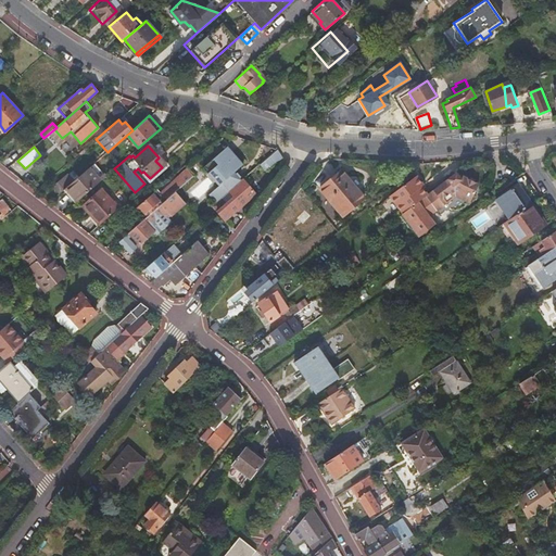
[(209,196),(216,203),(241,180),(240,178),(241,177),(237,173),(236,174),(235,173),(243,165),(232,152),(227,147),(213,160),(218,165),(211,172),(207,174),(219,187),(209,196)]
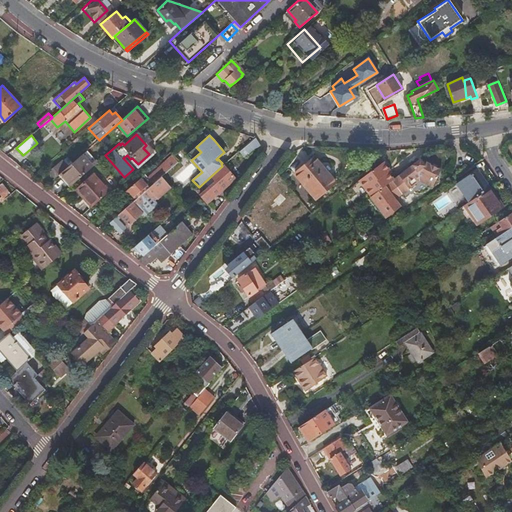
[(239,151),(241,153),(251,144),(249,142),(239,151)]
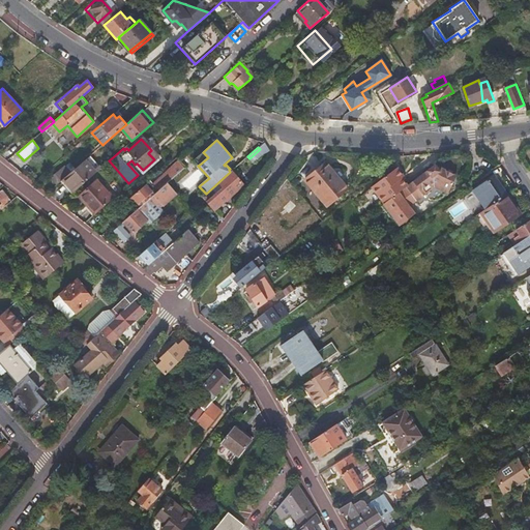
[(265,154),(260,149),(249,158),(254,164),(265,154)]
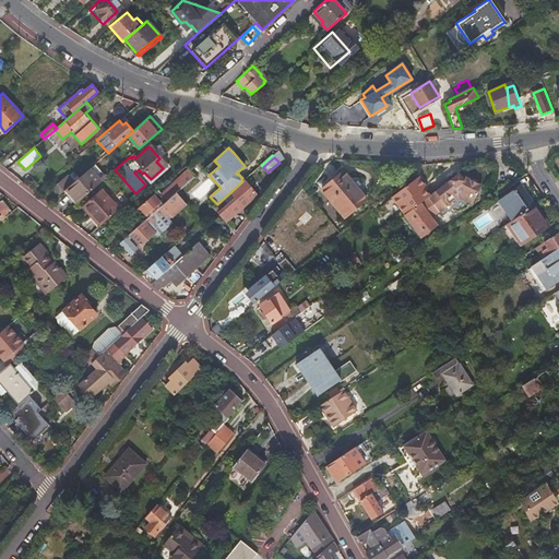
[(166,166),(159,158),(156,162),(163,168),(166,166)]
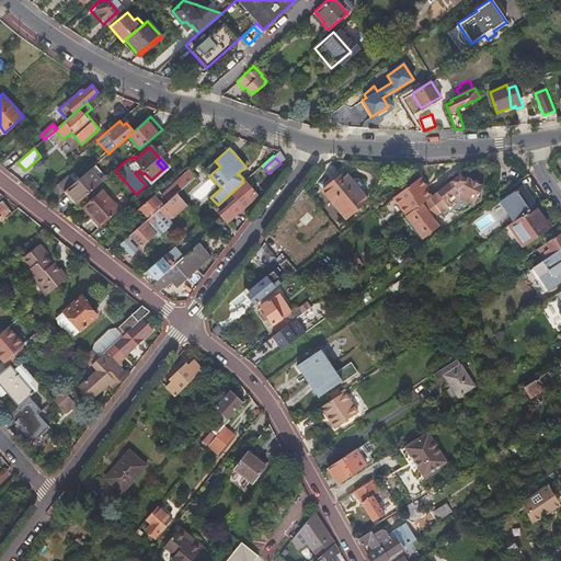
[(67,189),(79,203),(102,182),(90,169),(76,182),(67,189)]
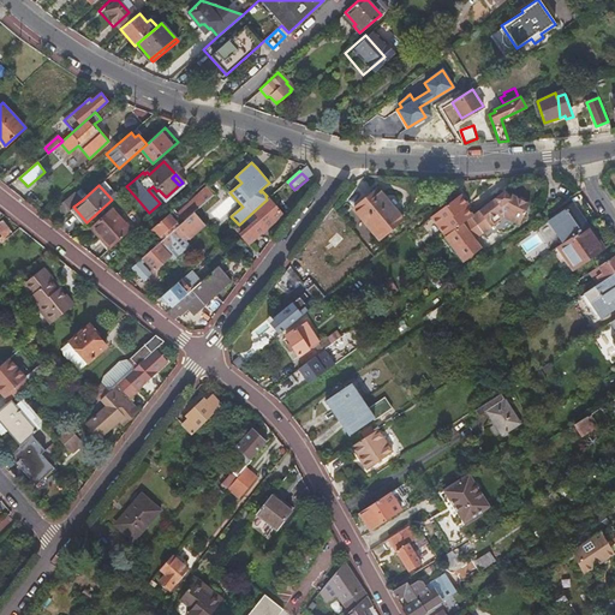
[(213,193),(208,187),(196,198),(202,204),(213,193)]
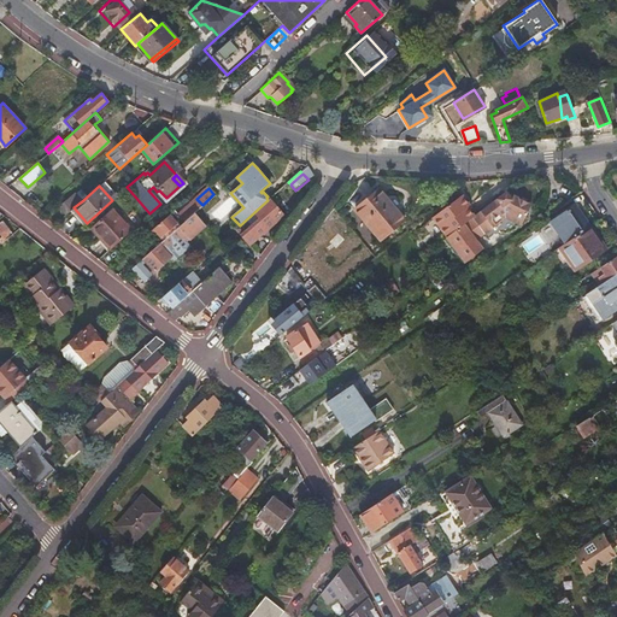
[(405,219),(378,188),(356,207),(381,239),(405,219)]
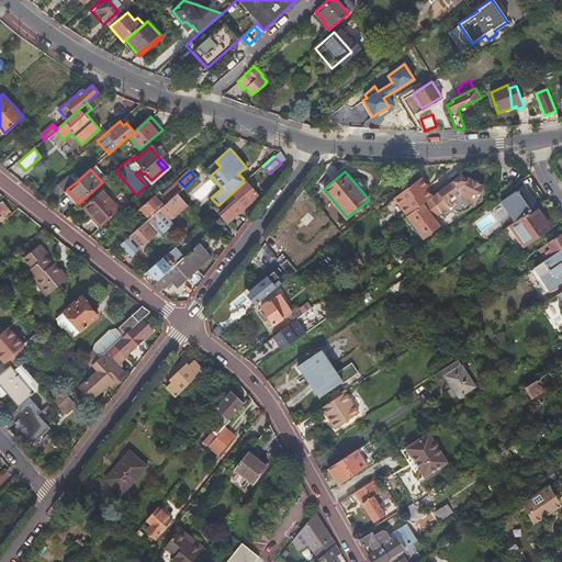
[(56,187),(63,193),(67,189),(76,182),(69,176),(56,187)]
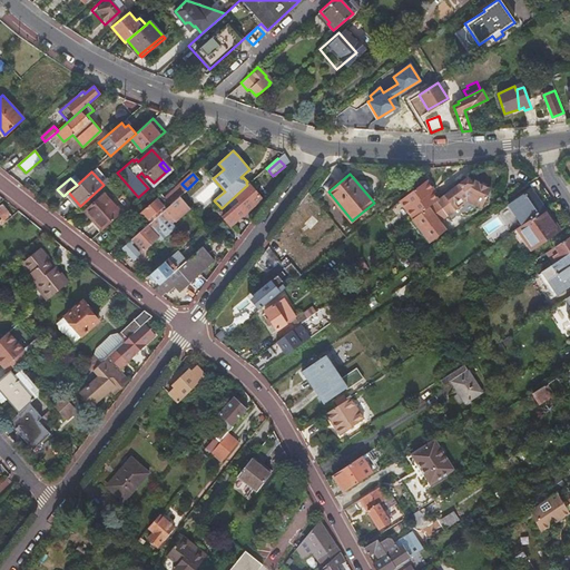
[(470,183),(467,178),(440,198),(415,217),(432,239),(448,228),(440,218),(457,205),(453,202),(463,194),(482,203),(490,186),(474,179),(470,183)]
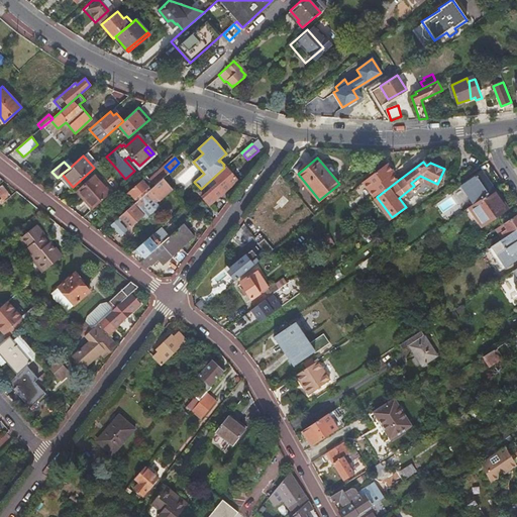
[(376,196),(398,179),(393,173),(395,171),(388,163),(364,181),(376,196)]
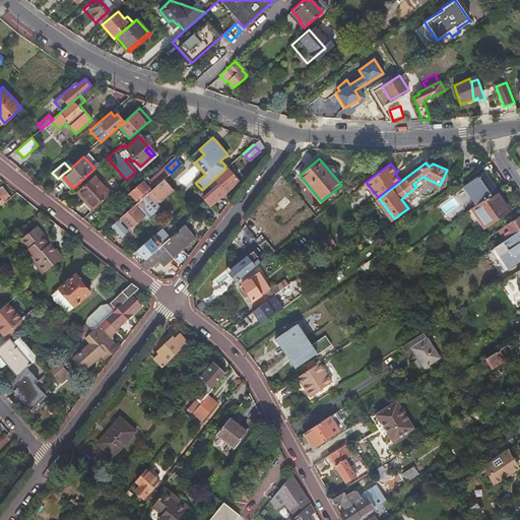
[(166,168),(161,171),(167,177),(171,173),(166,168)]
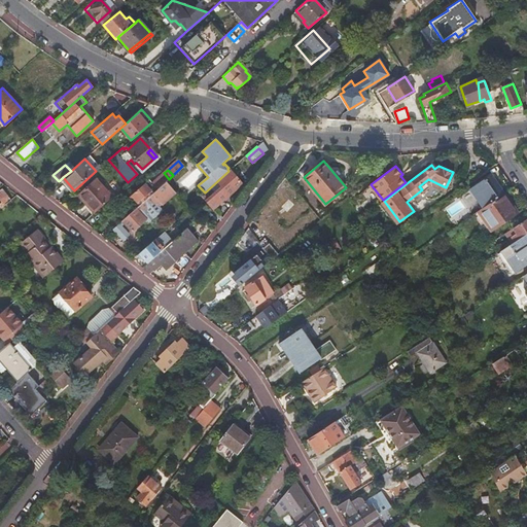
[(200,197),(202,199),(220,182),(232,172),(230,170),(229,171),(205,192),(200,197)]
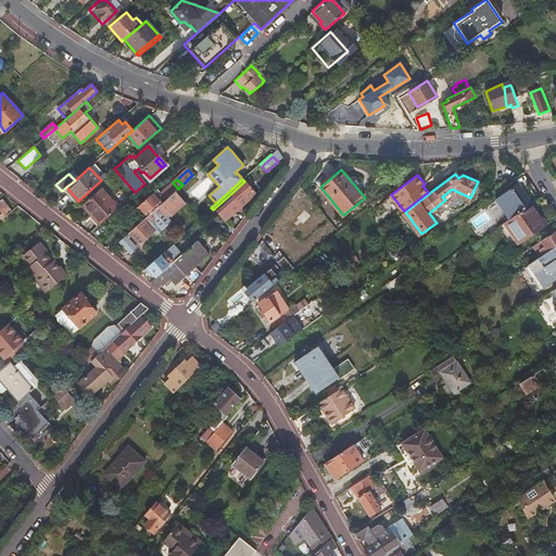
[(159,193),(156,190),(138,206),(140,210),(144,214),(156,202),(160,205),(175,191),(178,189),(173,182),(172,181),(159,193)]
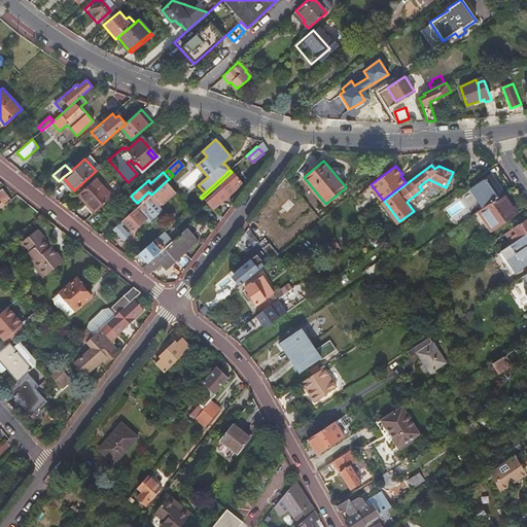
[(208,199),(205,202),(209,206),(210,208),(212,209),(215,206),(236,187),(241,183),(242,182),(236,175),(235,175),(232,172),(220,182),(223,186),(208,199)]
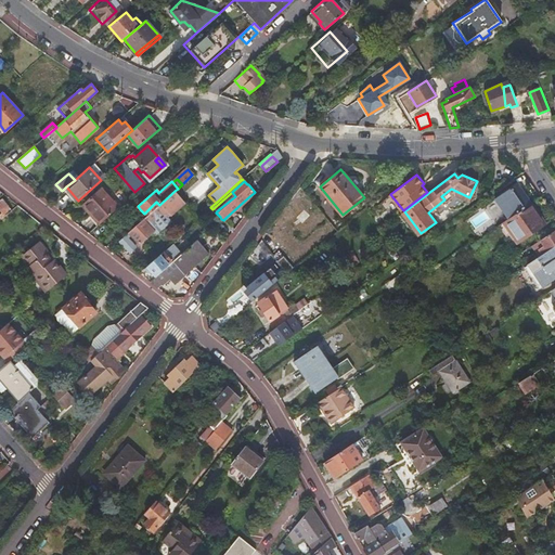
[(510,218),(530,204),(517,184),(497,198),(510,218)]
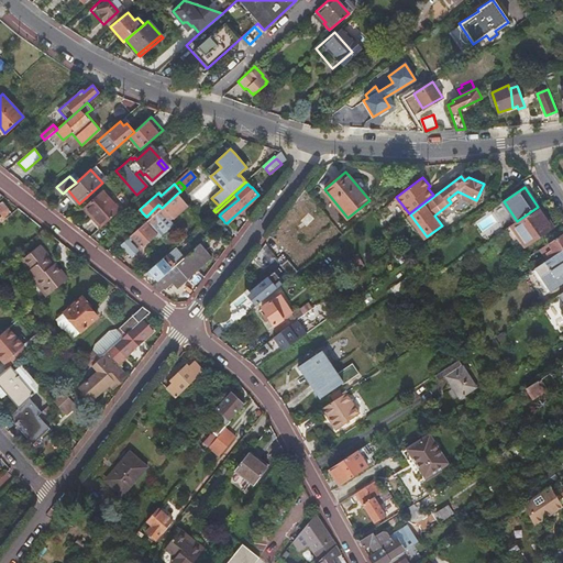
[(90,219),(99,229),(120,211),(102,191),(84,208),(91,217),(90,219)]
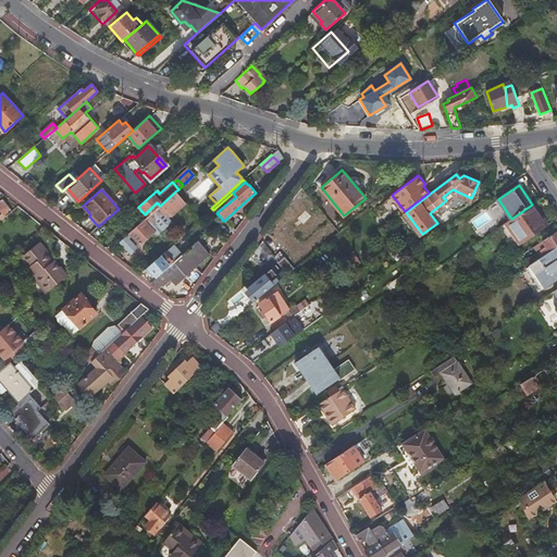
[(185,203),(175,192),(160,206),(128,233),(131,235),(139,245),(153,233),(152,232),(151,231),(157,225),(158,227),(161,231),(163,230),(164,230),(169,225),(169,224),(170,223),(168,220),(185,203)]
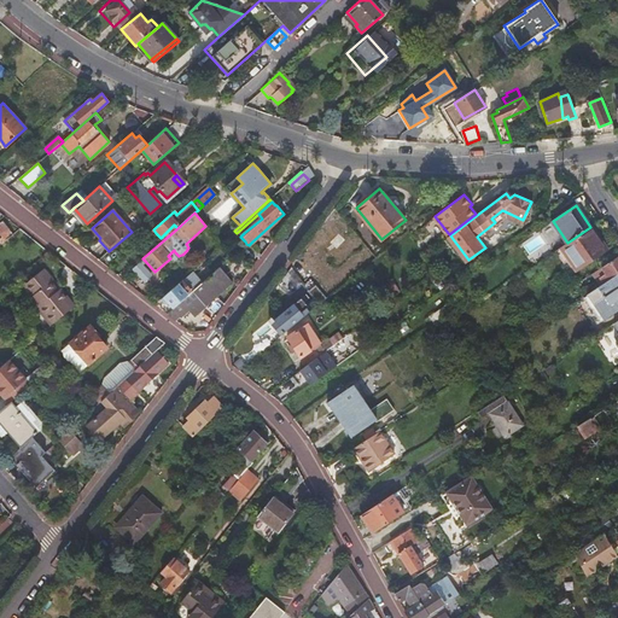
[(244,233),(262,219),(258,214),(237,233),(239,235),(240,237),(244,233)]
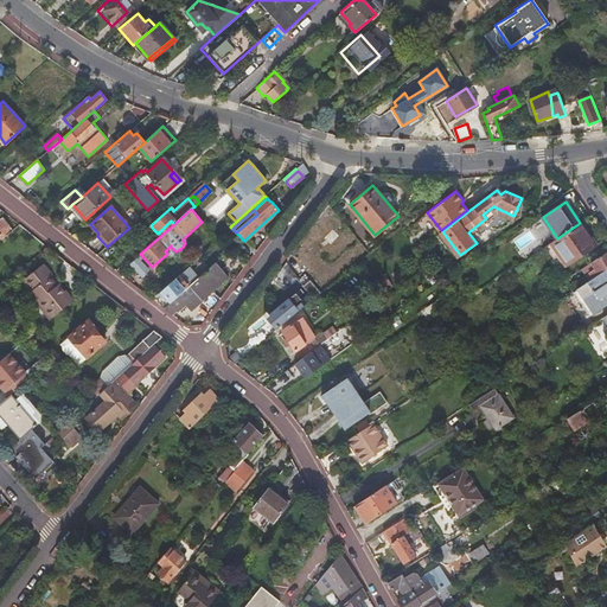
[(468,211),(467,210),(441,230),(442,231),(468,211)]
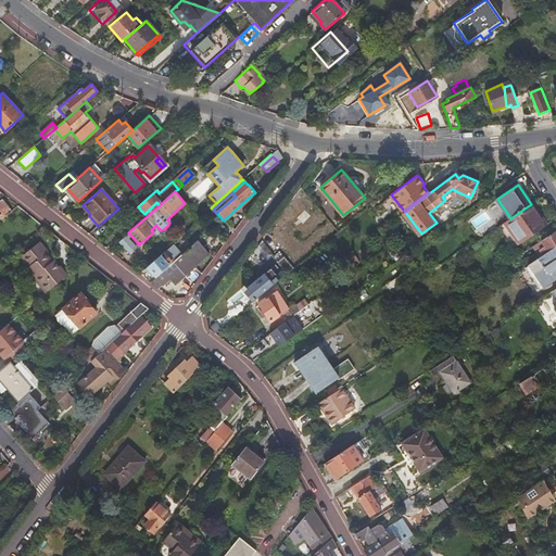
[(0,219),(1,220),(13,211),(3,199),(0,201),(0,209),(2,213),(0,214),(0,219)]
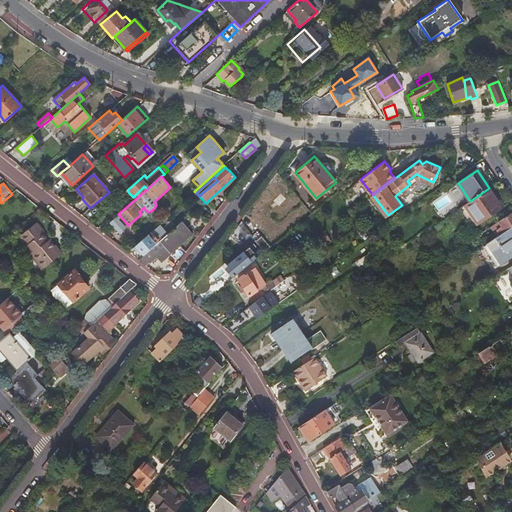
[(503,208),(489,188),(470,201),(464,205),(477,225),(503,208)]
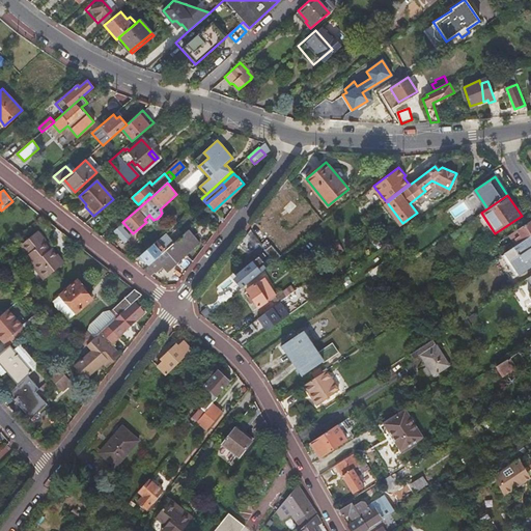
[(134,200),(132,197),(124,202),(128,206),(134,200)]
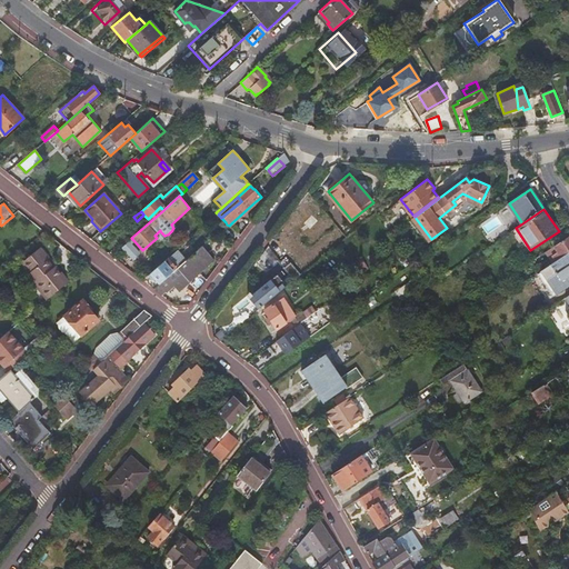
[(133,217),(127,223),(130,228),(138,221),(137,221),(133,217)]
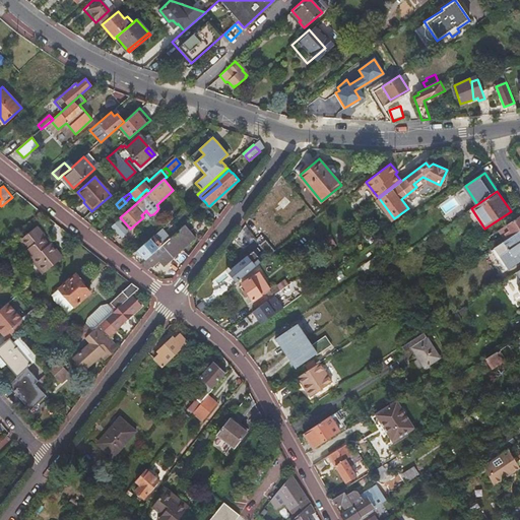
[(519,231),(519,215),(506,225),(509,231),(504,235),(507,240),(519,232),(519,231)]
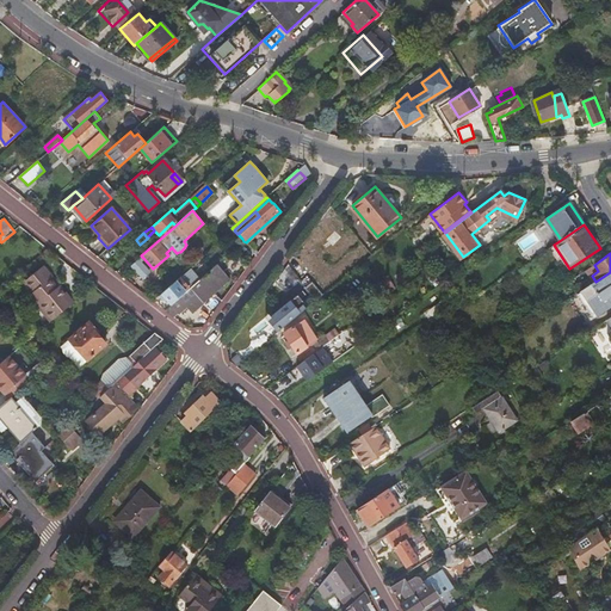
[(137,259),(130,265),(131,266),(141,278),(148,271),(140,261),(137,259)]
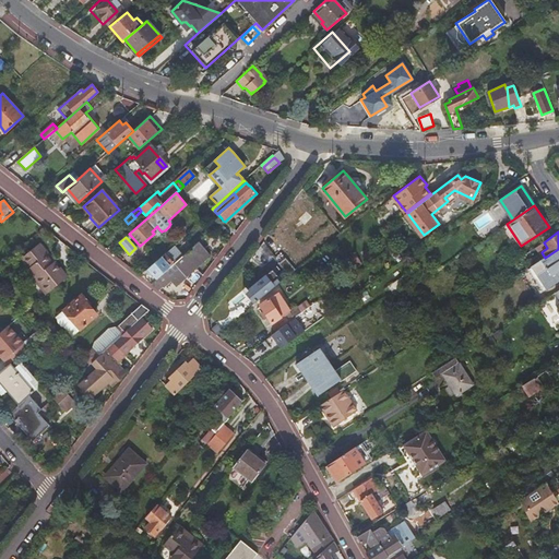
[(175,262),(173,264),(169,268),(156,278),(163,286),(180,271),(186,277),(210,256),(198,242),(192,247),(175,262)]
